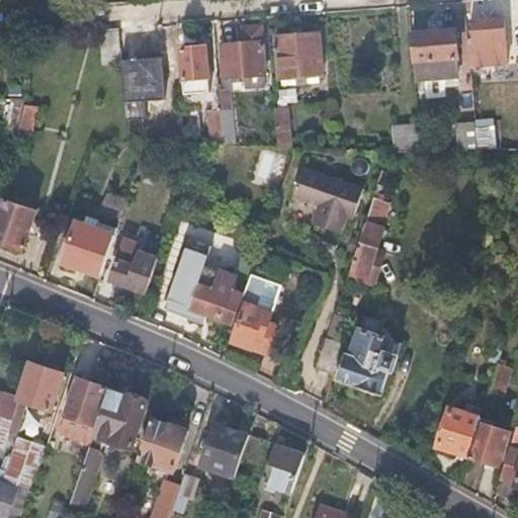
[(468,51),(469,66),(508,64),(505,18),(471,20),(473,39),(467,39),(468,51)]
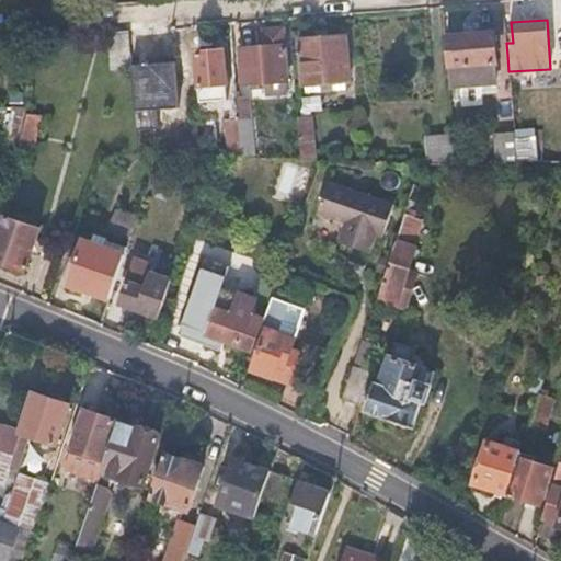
[(265,100),(286,99),(282,30),(264,31),(265,48),(241,49),(243,83),(250,82),(250,89),(264,89),(265,100)]
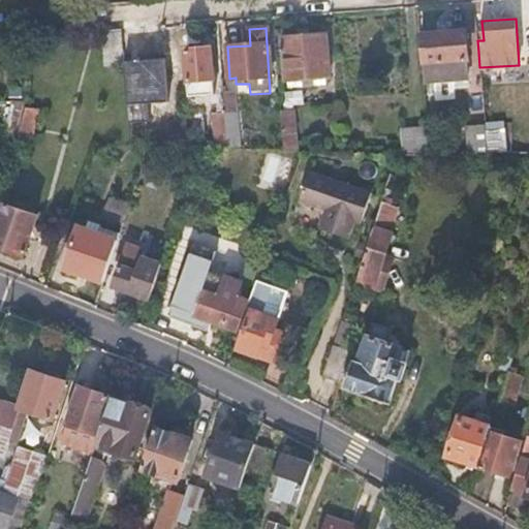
[(137,31),(123,32),(125,60),(139,59),(137,31)]
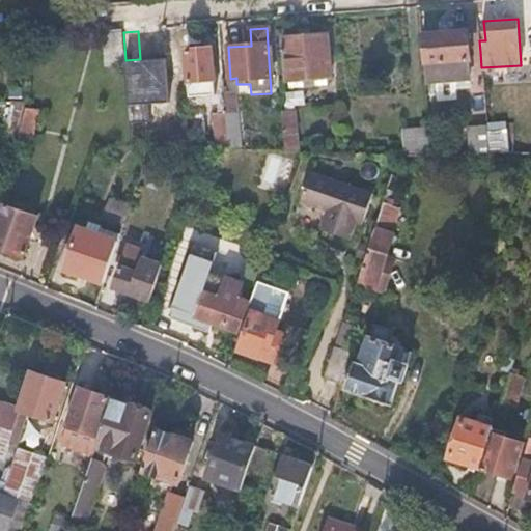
[(126,60),(123,32),(104,33),(106,66),(126,65),(126,60)]
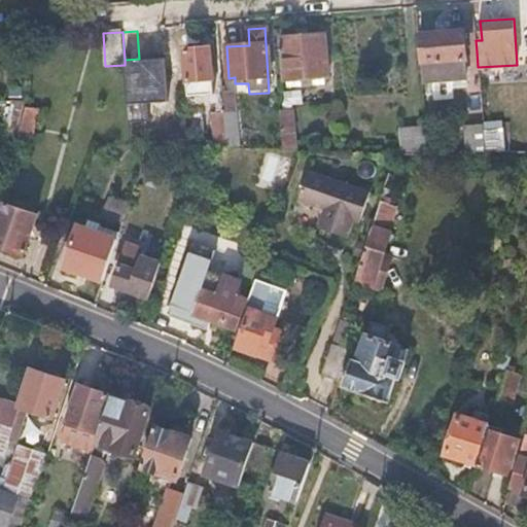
[(464,32),(418,35),(421,82),(464,79),(463,59),(466,59),(464,32)]
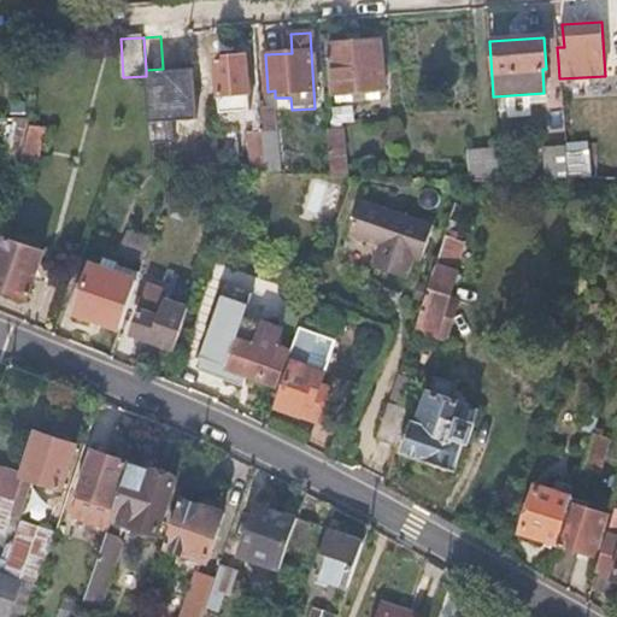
[(329,43),(333,93),(352,92),(352,99),(365,98),(364,90),(383,88),(380,40),(329,43)]
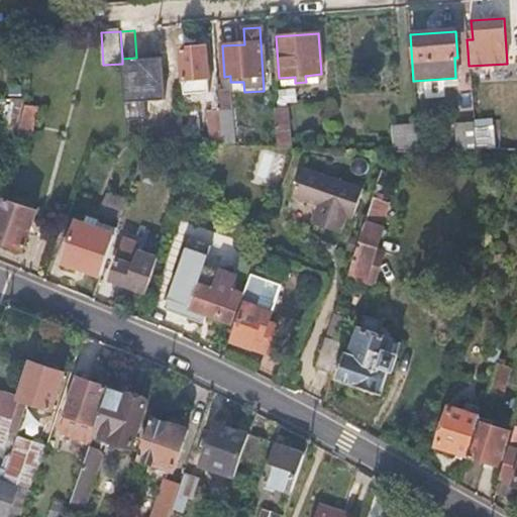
[(160,54),(162,80),(207,76),(205,47),(180,49),(181,52),(160,54)]
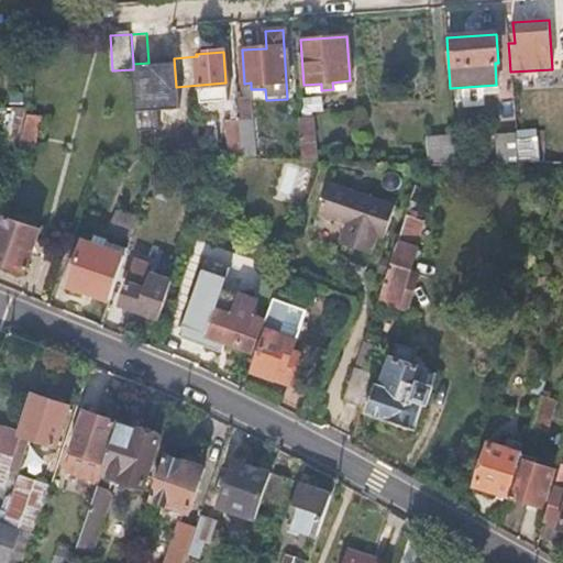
[(230,157),(240,157),(236,99),(220,100),(222,122),(227,122),(230,157)]
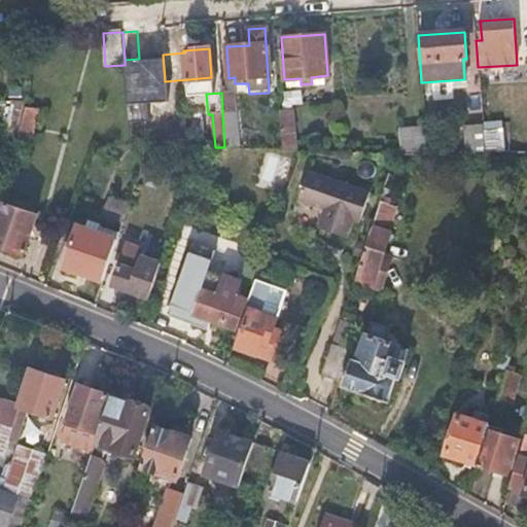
[(221,93),(224,147),(237,147),(234,93),(221,93)]
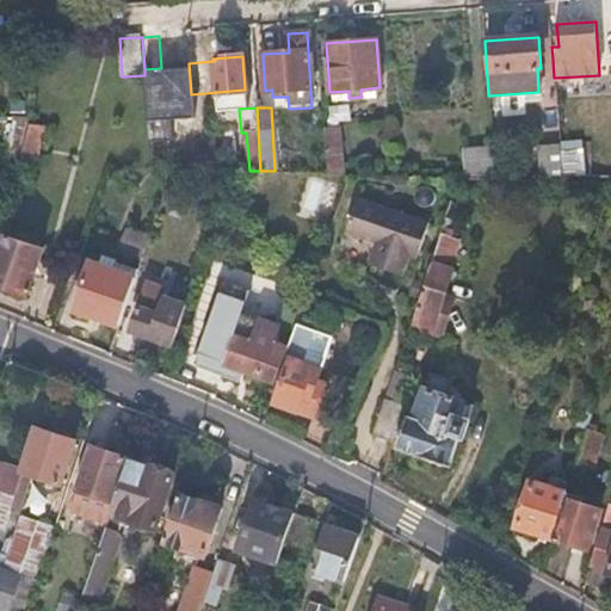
[(20,164),(31,124),(32,118),(17,117),(5,164),(20,164)]
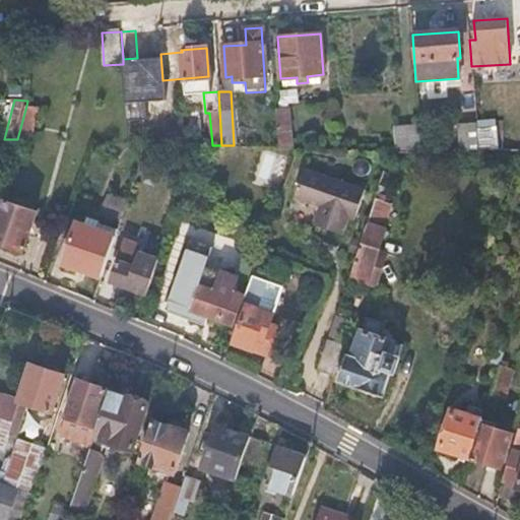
[(40,110),(26,106),(17,139),(17,141),(30,144),(40,110)]
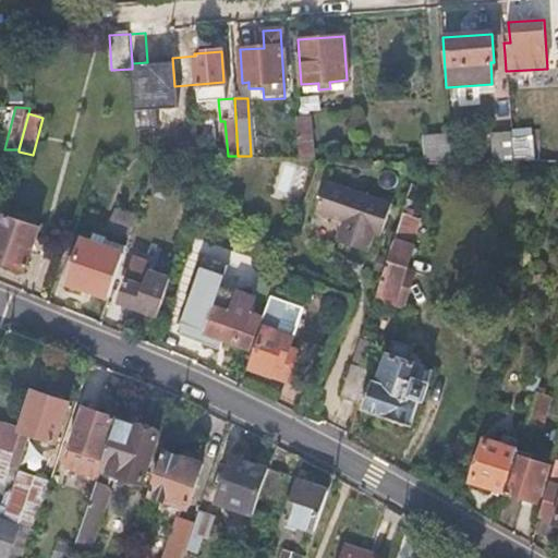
[(294,117),(296,143),(310,142),(308,117),(294,117)]
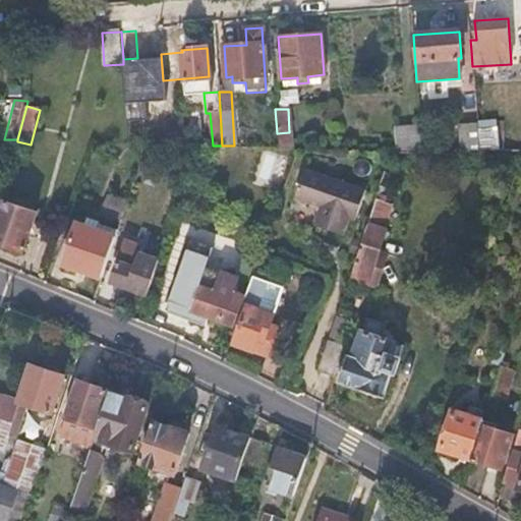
[(461,154),(480,155),(479,150),(477,128),(477,121),(458,121),(461,154)]
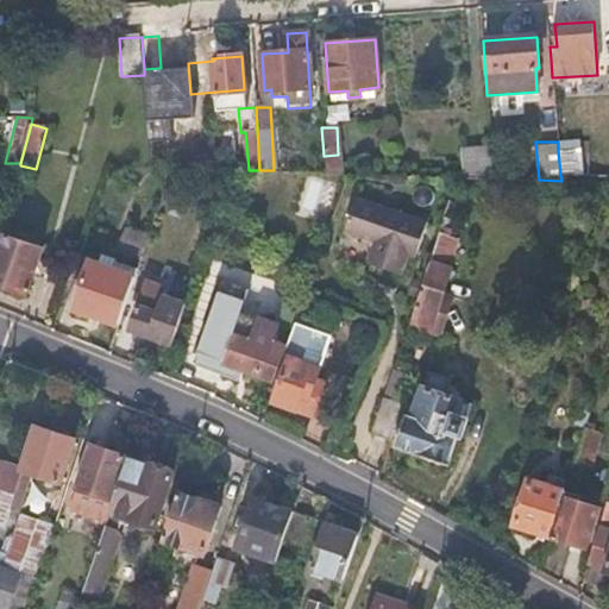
[(456,169),(454,176),(493,179),(491,146),(477,146),(476,163),(462,162),(462,169),(456,169)]
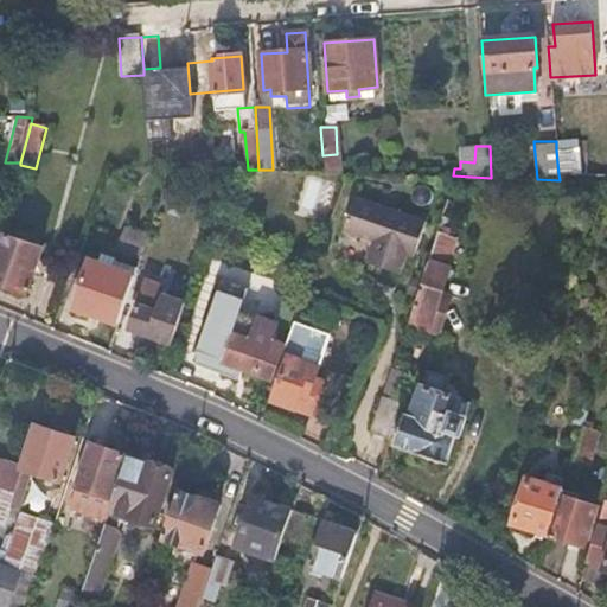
[(573,148),(556,149),(558,174),(575,173),(573,148)]
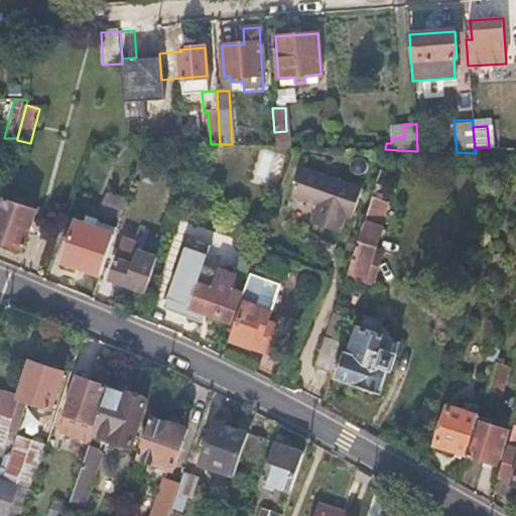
[(287,146),(286,131),(274,132),(275,146),(287,146)]
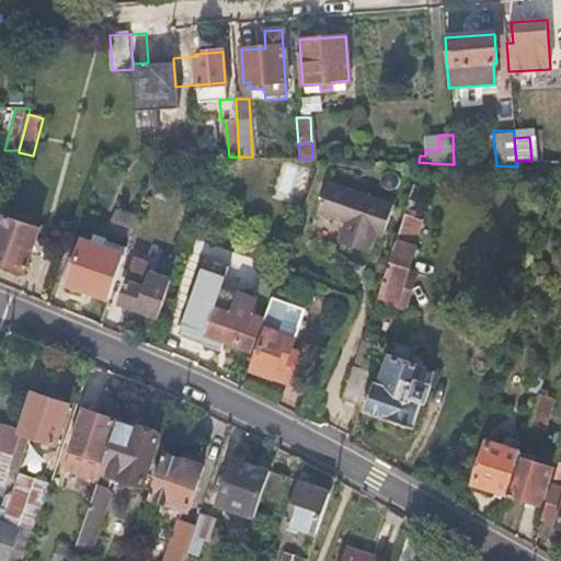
[(391,204),(323,181),(313,214),(341,224),(334,241),(366,253),(373,235),(380,237),(391,204)]
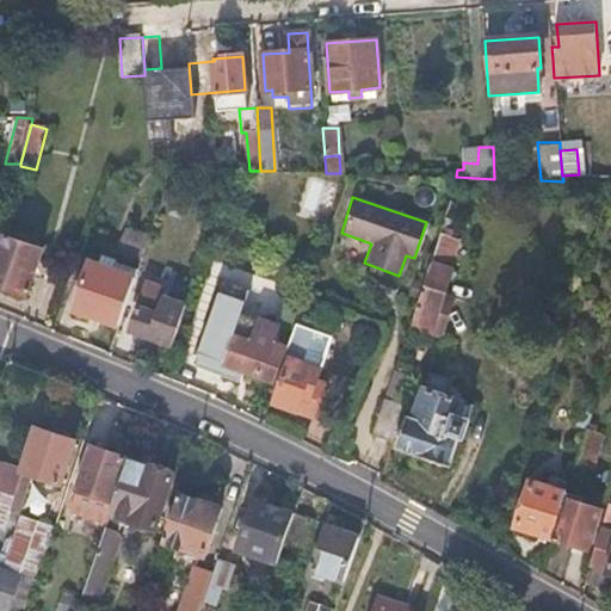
[(439,232),(409,325),(439,334),(451,297),(440,294),(449,267),(446,267),(456,238),(439,232)]
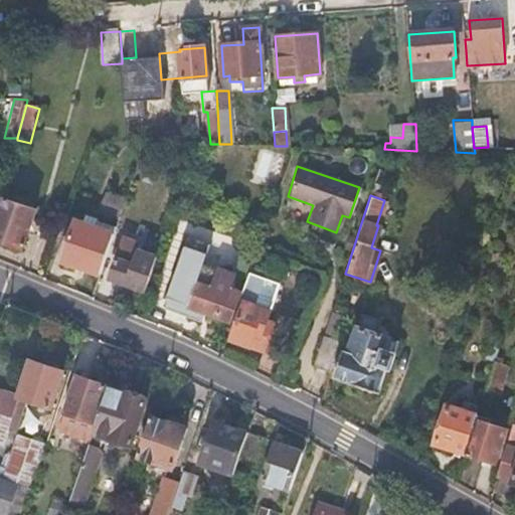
[(3,197),(0,207),(0,238),(25,248),(38,209),(3,197)]
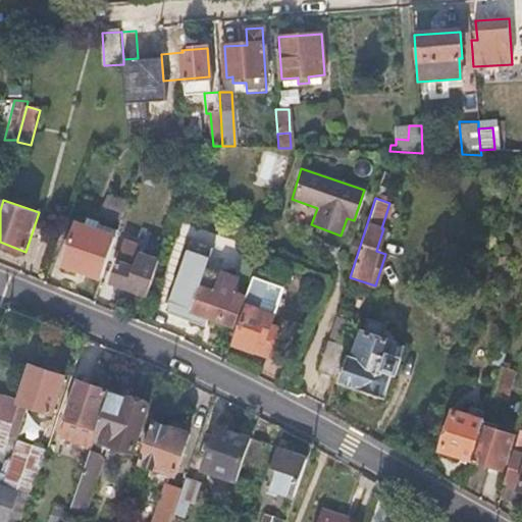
[(62,264),(101,277),(114,237),(76,223),(62,264)]
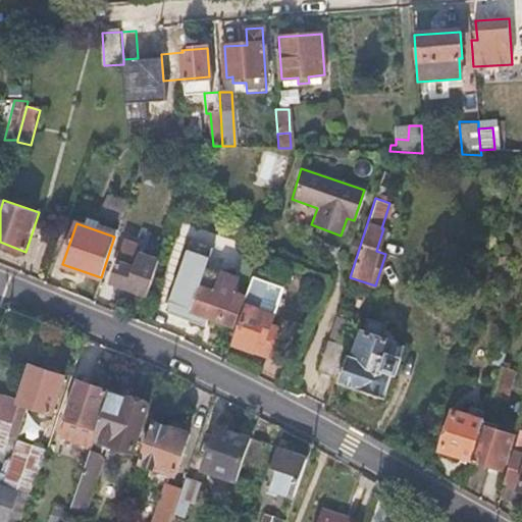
[(112,282),(148,294),(161,257),(144,251),(146,245),(127,239),(112,282)]
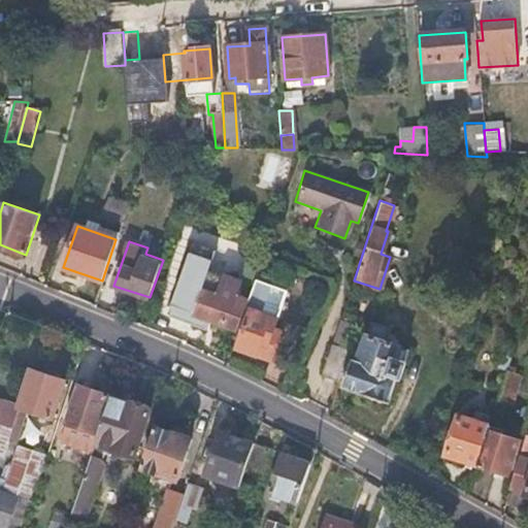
[(261,263),(252,292),(265,297),(274,268),(261,263)]
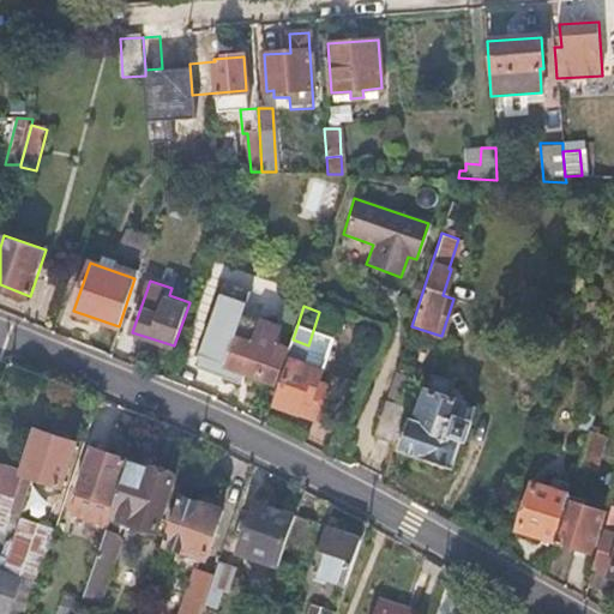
[(287,356),(289,350),(275,344),(280,329),(262,323),(260,327),(242,321),(227,365),(278,383),(287,356)]
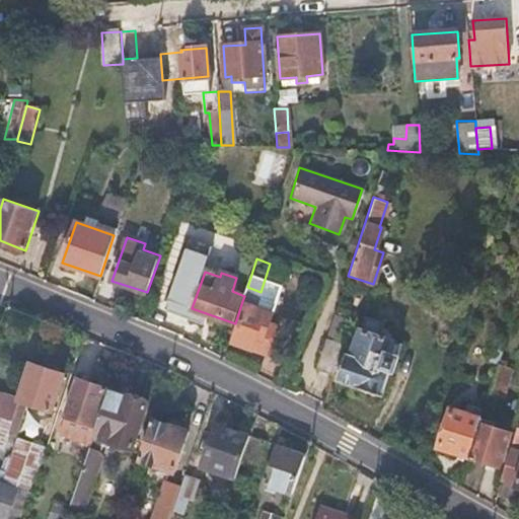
[(261,292),(247,287),(244,296),(242,301),(246,303),(233,343),(267,354),(271,343),(264,341),(270,323),(274,310),(275,297),(261,292)]
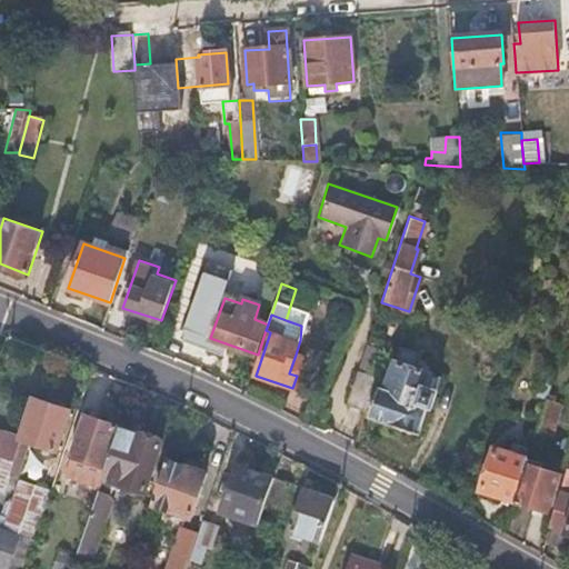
[(371,418),(421,432),(430,406),(431,406),(441,376),(417,368),(421,353),(402,348),(398,361),(396,361),(387,388),(381,386),(371,418)]
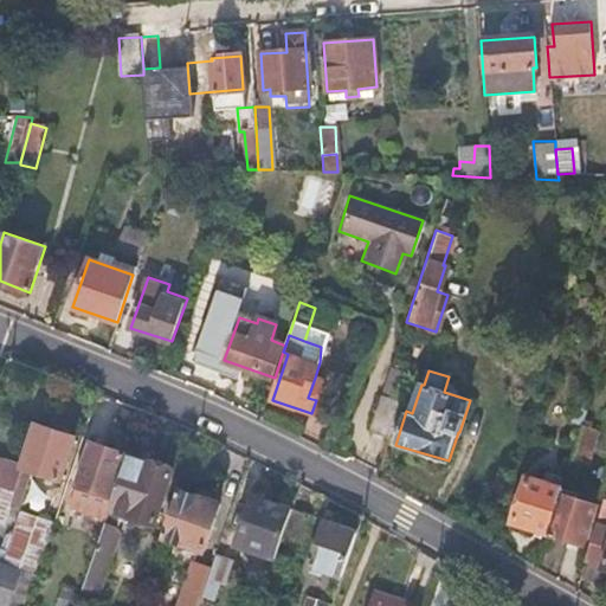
[(315,378),(308,398),(316,400),(322,380),(315,378)]
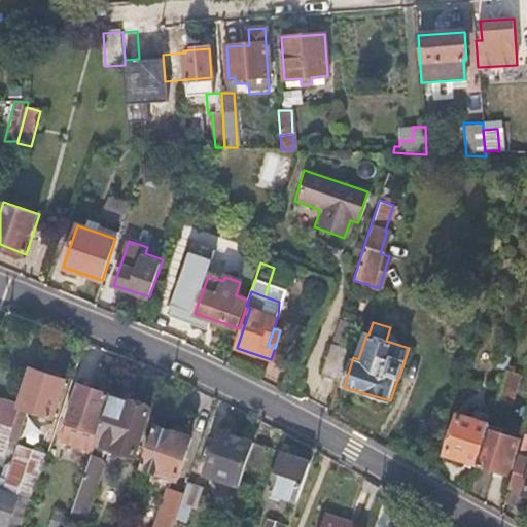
[(322,375),(340,381),(349,350),(331,345),(322,375)]
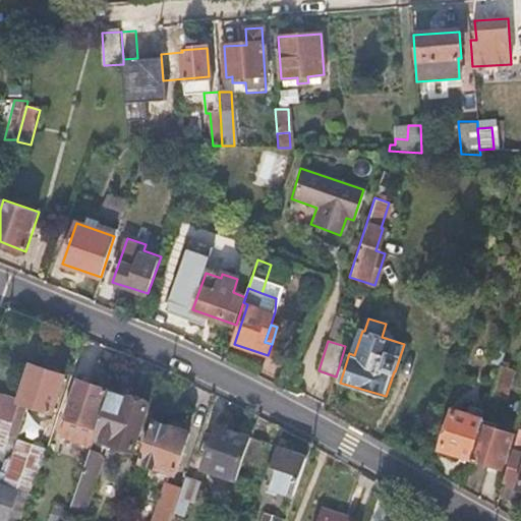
[(11,425),(8,435),(16,438),(29,405),(53,412),(65,375),(33,364),(30,374),(11,425)]
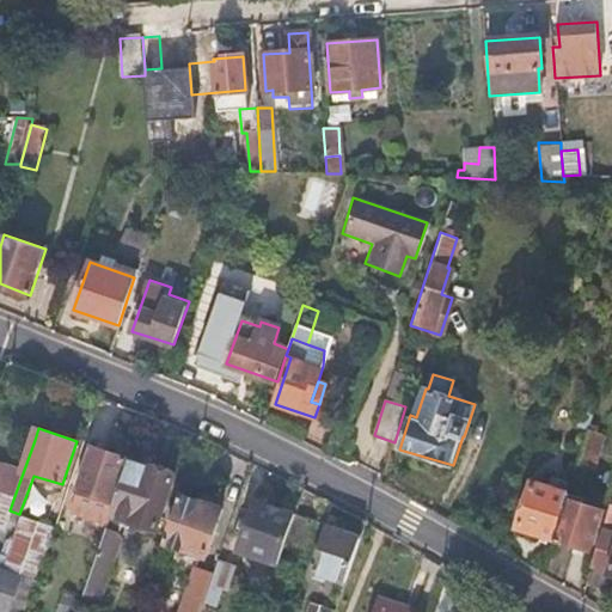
[(0,495),(13,500),(35,440),(4,429),(0,438),(0,495)]
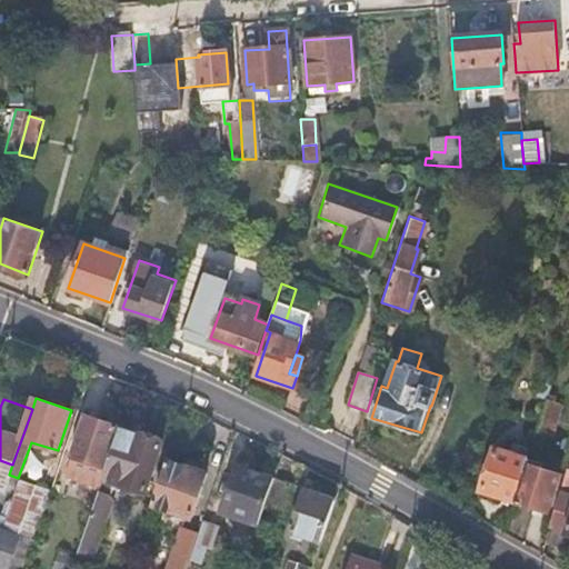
[(545,399),(536,431),(550,436),(560,403),(545,399)]
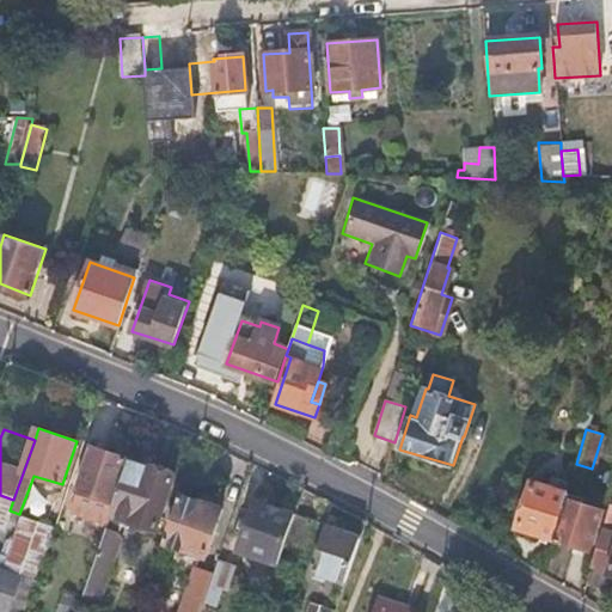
[(95,436),(92,446),(110,452),(112,442),(95,436)]
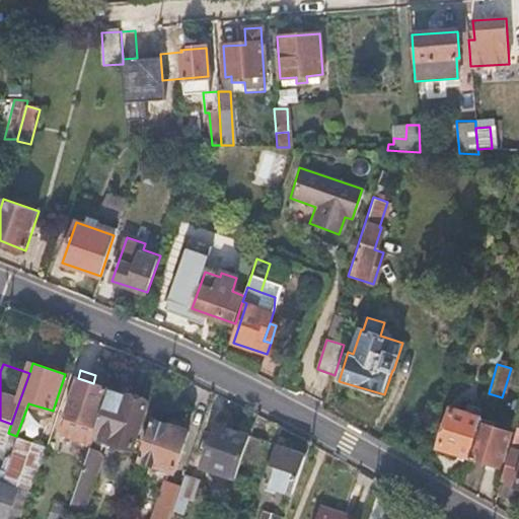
[(98,427),(112,389),(93,383),(78,378),(66,415),(98,427)]
